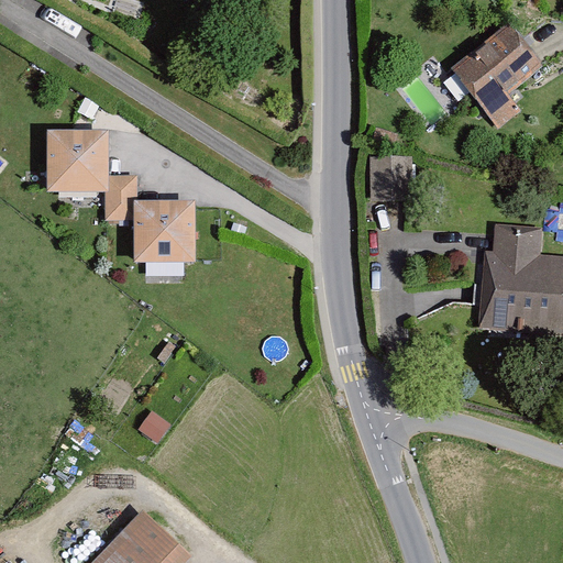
[(509,95),(544,67),(510,24),(451,70),(497,130),(521,111),(509,95)]
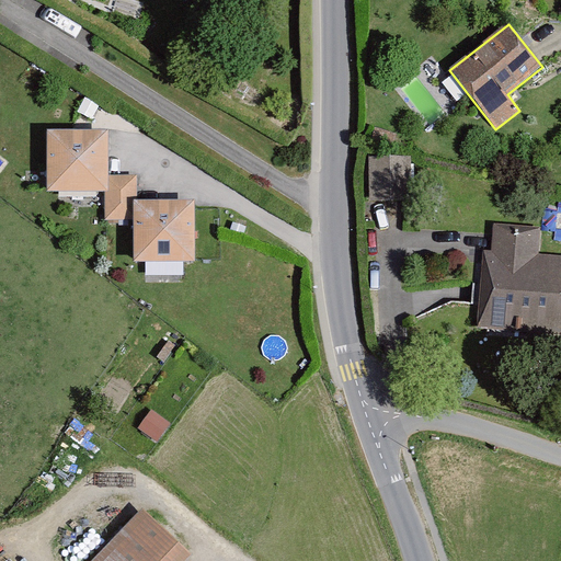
[(109,130),(47,130),(47,193),(104,193),(109,193),(109,175),(109,130)]
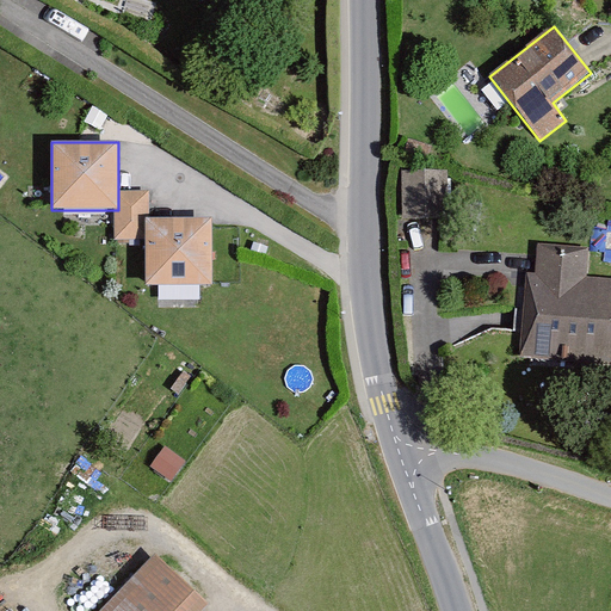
[(401,172),(403,218),(448,217),(445,170),(401,172)]
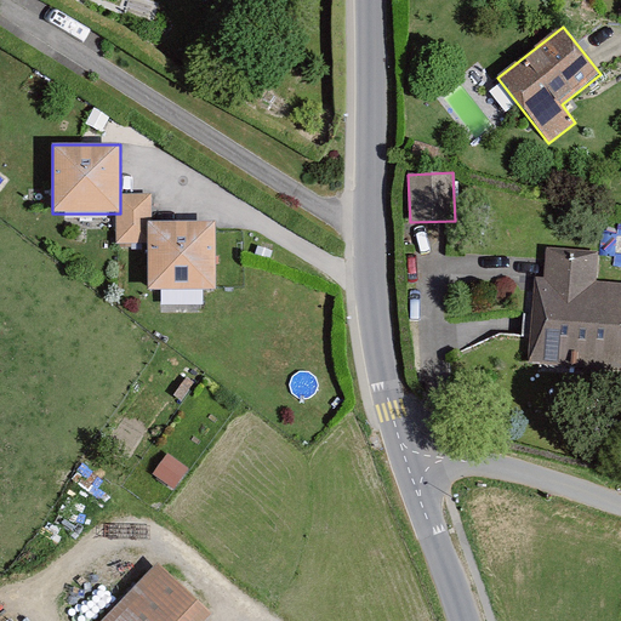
[(153,194),(120,194),(120,214),(115,214),(115,244),(148,244),(148,222),(153,222),(153,194)]
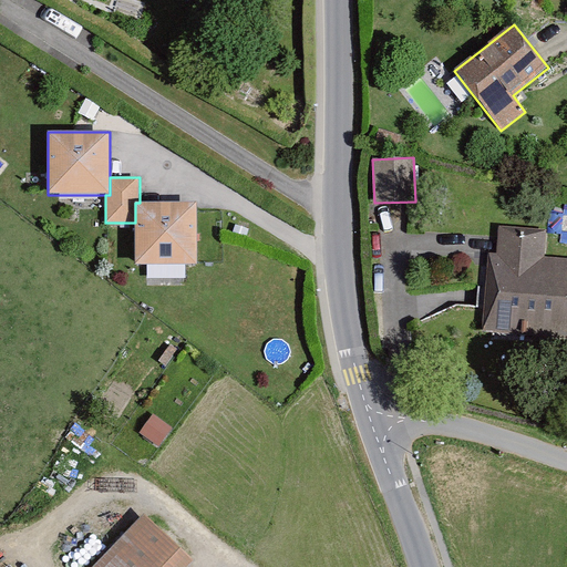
[(140,203),(135,203),(135,223),(135,266),(197,266),(197,203),(140,203)]
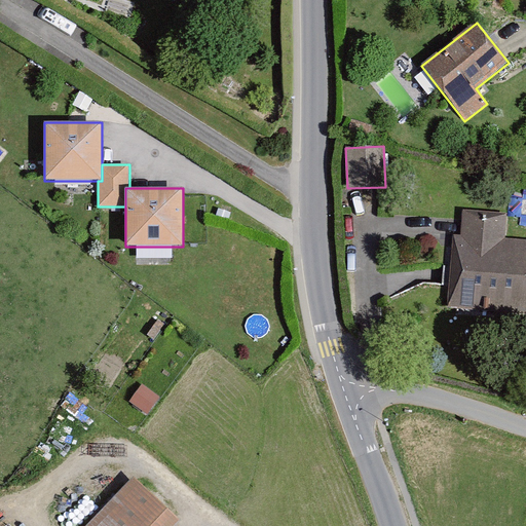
[(525,316),(525,239),(504,238),(506,214),(462,210),(460,236),(452,235),(446,310),(525,316)]
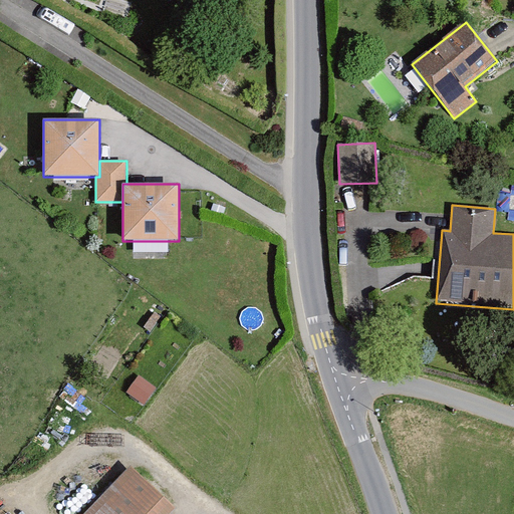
[(124,465),(75,513),(161,513),(166,510),(124,465)]
